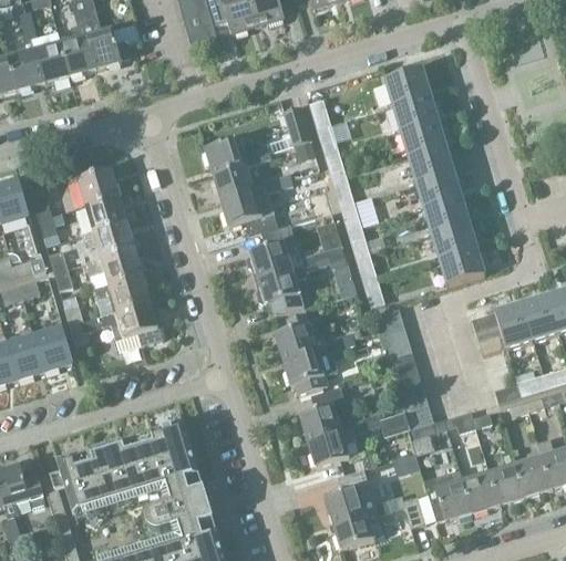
[(73,40),(60,43),(69,76),(95,70),(75,0),(70,0),(78,26),(71,28),(73,40)]
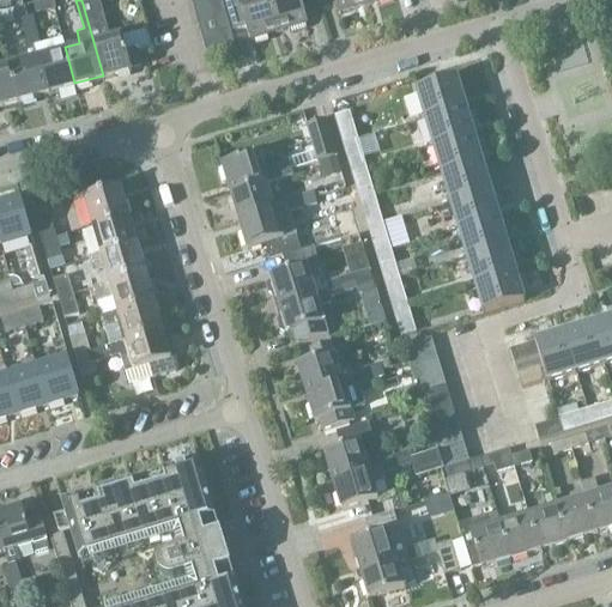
[(82,0),(103,76),(131,67),(131,65),(139,62),(141,59),(138,48),(134,46),(126,48),(121,31),(109,35),(98,0),(82,0)]
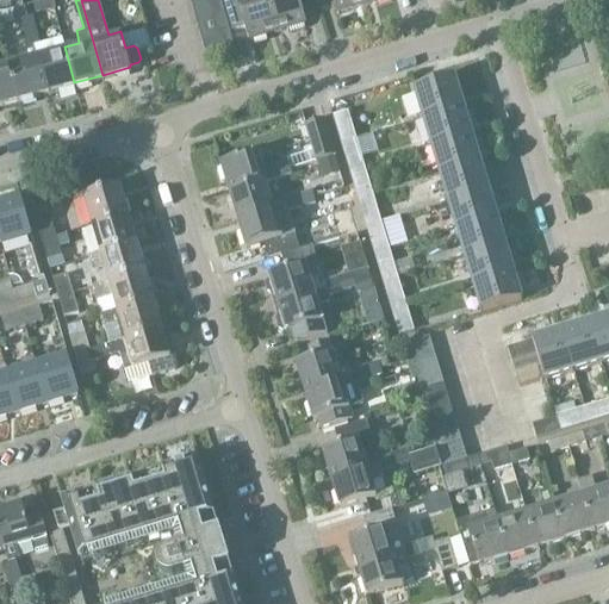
[(212,0),(193,5),(197,19),(225,12),(222,0),(212,0)]
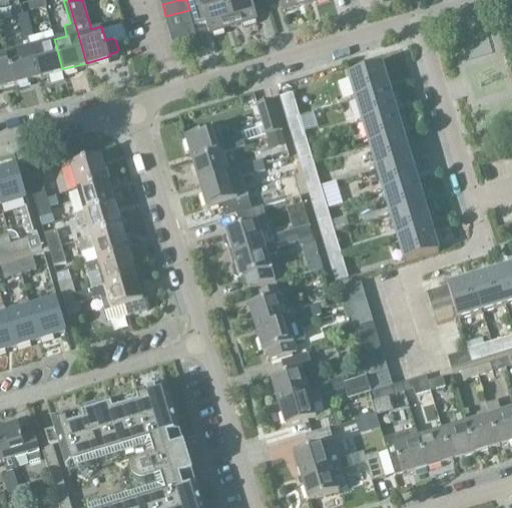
[(199,0),(209,31),(232,24),(225,0),(199,0)]
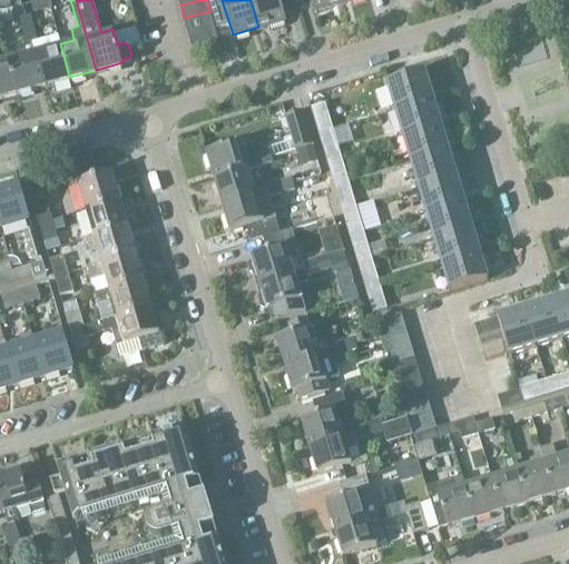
[(251,0),(258,27),(285,18),(281,5),(295,0),(251,0)]
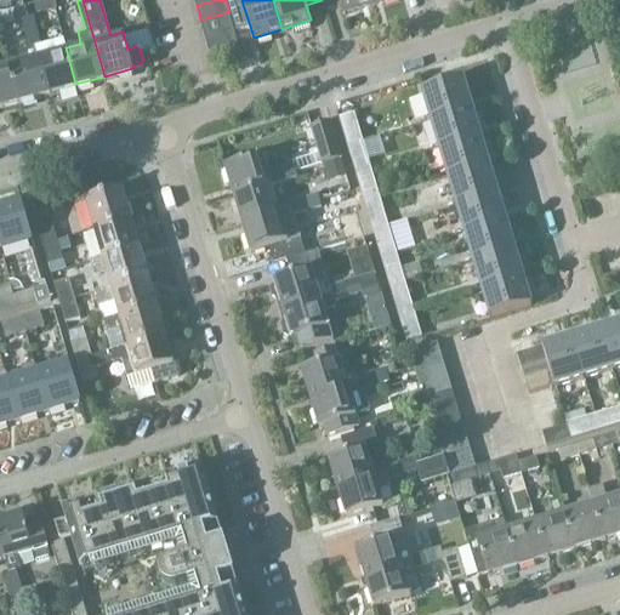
[(342,11),(370,1),(370,0),(322,0),(339,0),(342,11)]
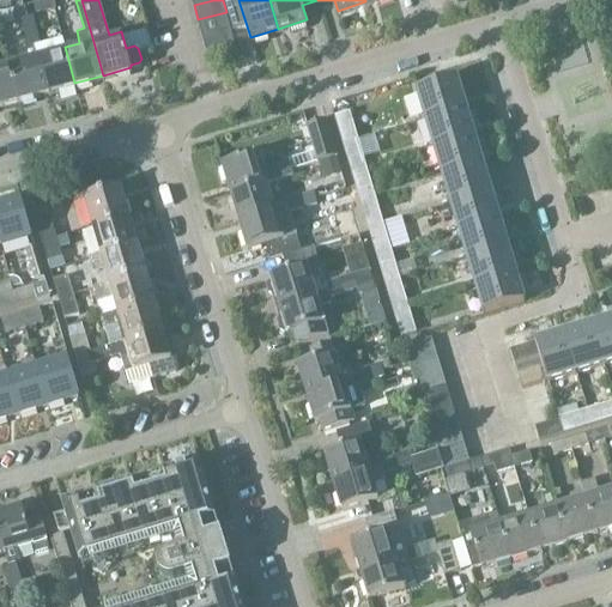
[(32,11),(19,14),(24,30),(36,26),(32,11)]
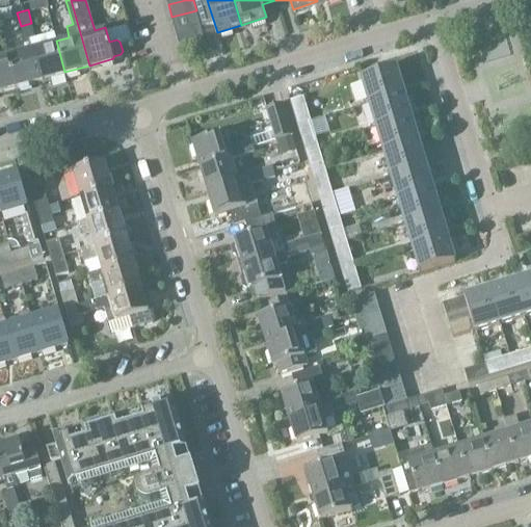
[(196,10),(171,17),(175,29),(200,22),(196,10)]
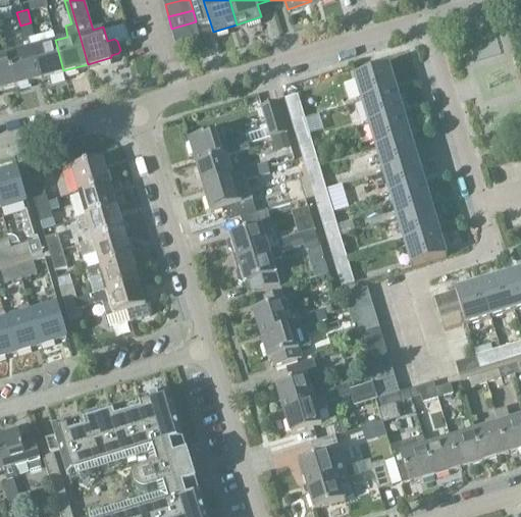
[(196,21),(171,29),(174,40),(199,34),(196,21)]
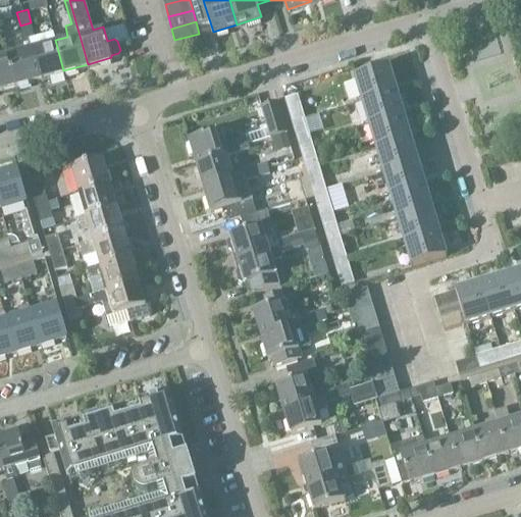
[(17,50),(8,52),(16,84),(40,76),(30,36),(35,35),(31,22),(20,26),(23,38),(14,40),(17,50)]
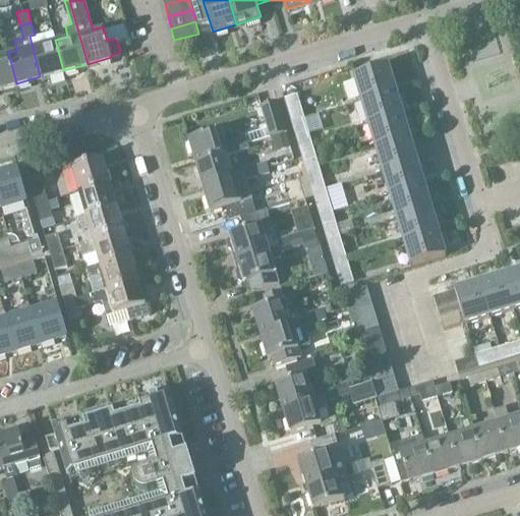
[(35,35),(30,36),(40,76),(63,70),(55,40),(53,30),(35,35)]
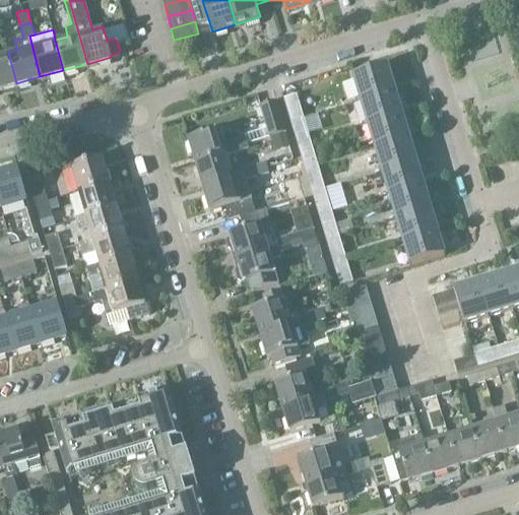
[(0,87),(16,83),(8,52),(0,54),(0,87)]
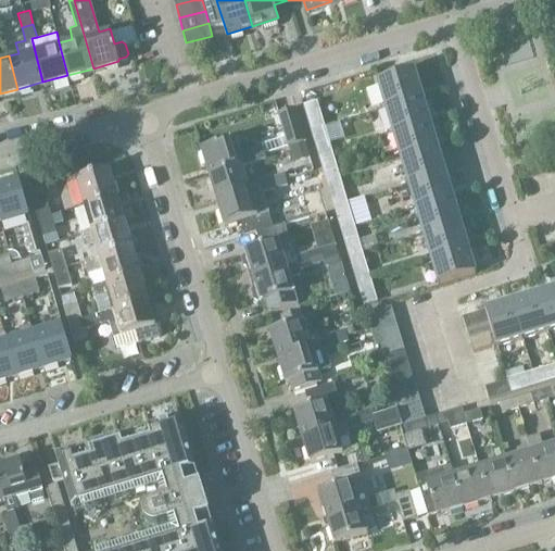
[(385,104),(420,94),(413,69),(377,79),(385,104)]
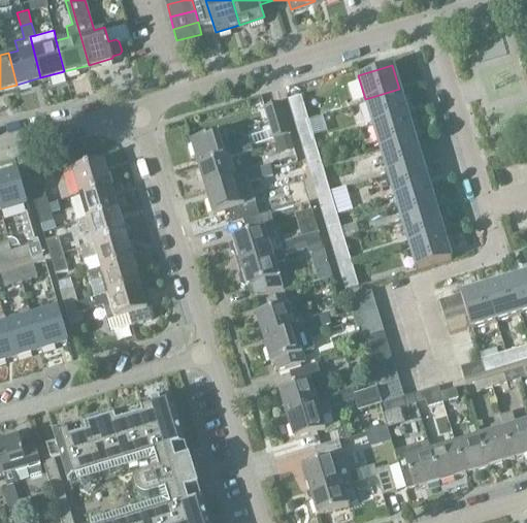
[(372,123),(406,112),(399,89),(365,99),(372,123)]
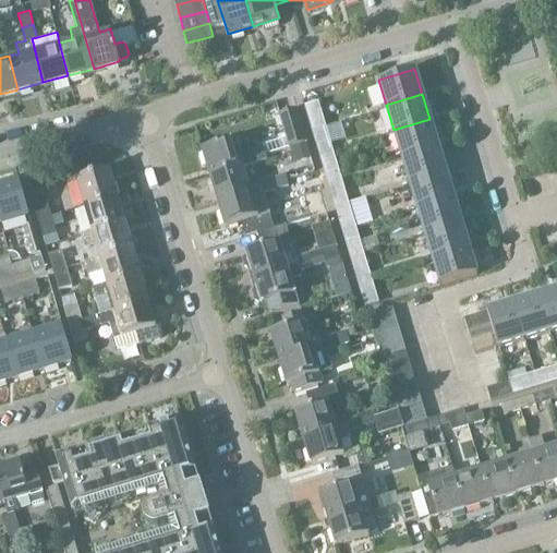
[(326,123),(318,96),(303,100),(312,128),(326,123)]
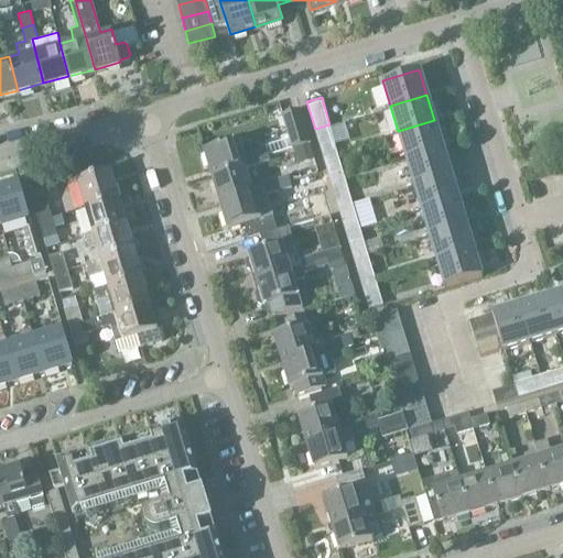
[(281,111),(291,145),(307,140),(298,106),(281,111)]
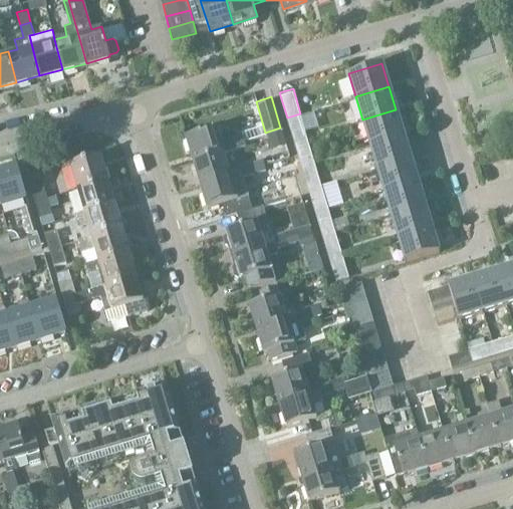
[(369,143),(403,133),(396,109),(362,119),(369,143)]
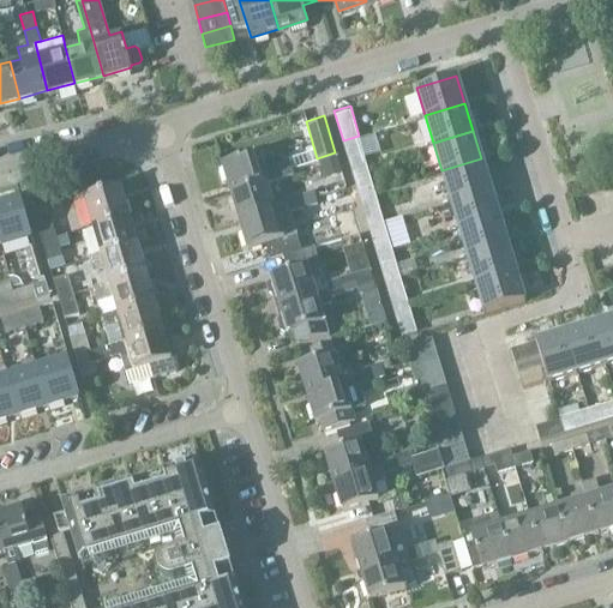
[(359,136),(343,140),(350,168),(367,163),(359,136)]
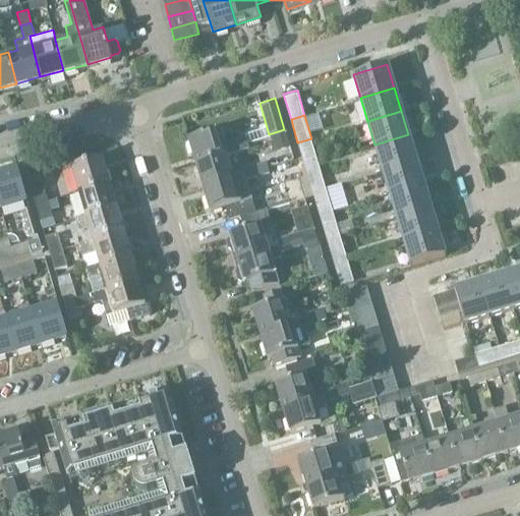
[(220,127),(188,136),(195,161),(227,151),(227,153),(249,146),(245,133),(224,140),(220,127)]
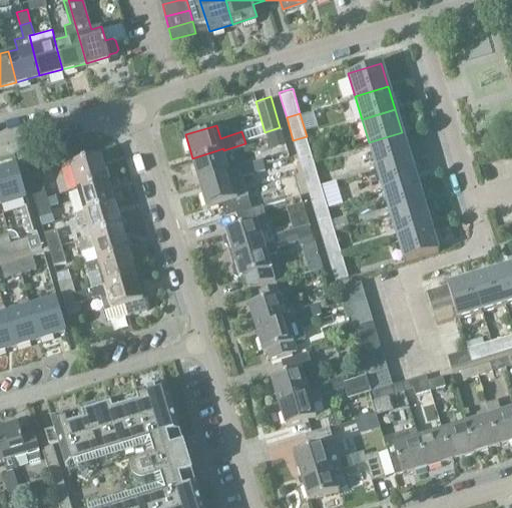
[(376,165),(409,155),(402,132),(369,142),(376,165)]
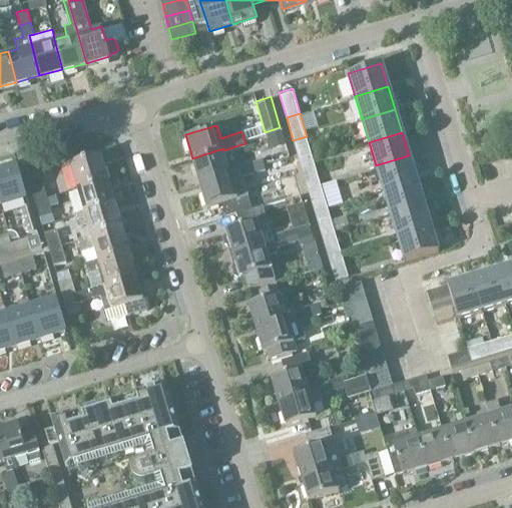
[(293,140),(300,163),(314,159),(307,136),(293,140)]
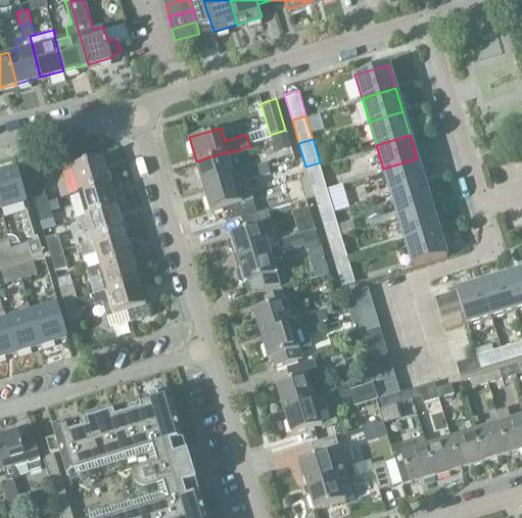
[(228,151),(196,161),(203,185),(235,175),(228,153),(228,151)]
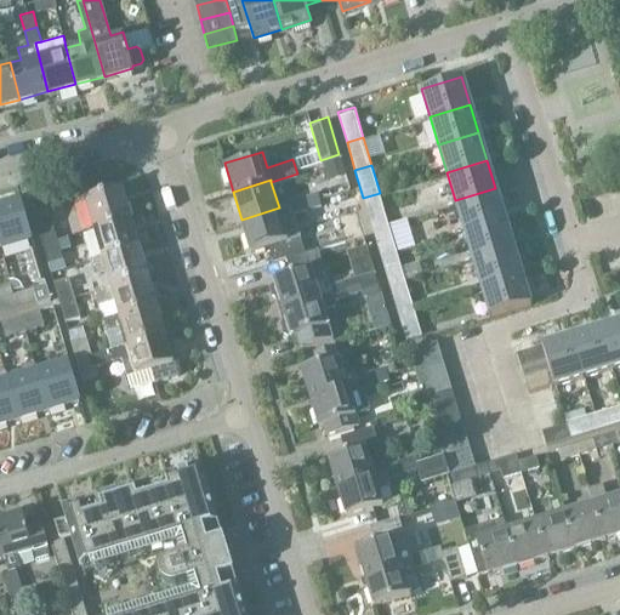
[(121,184),(85,195),(94,225),(130,215),(121,184)]
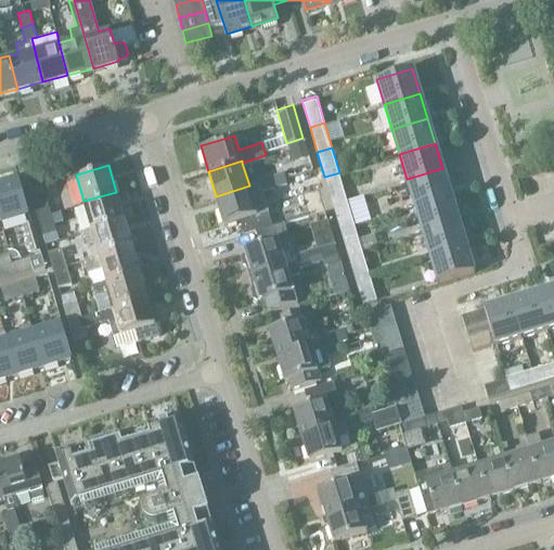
[(414,204),(450,193),(442,168),(407,179),(414,204)]
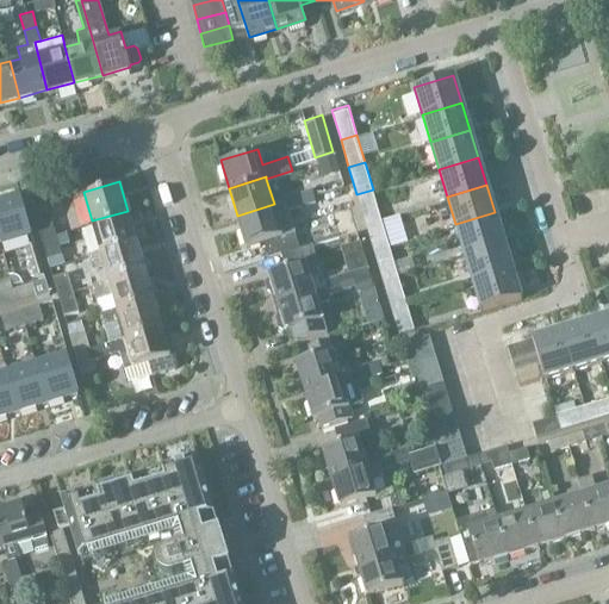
[(312,187),(298,192),(302,203),(316,198),(312,187)]
